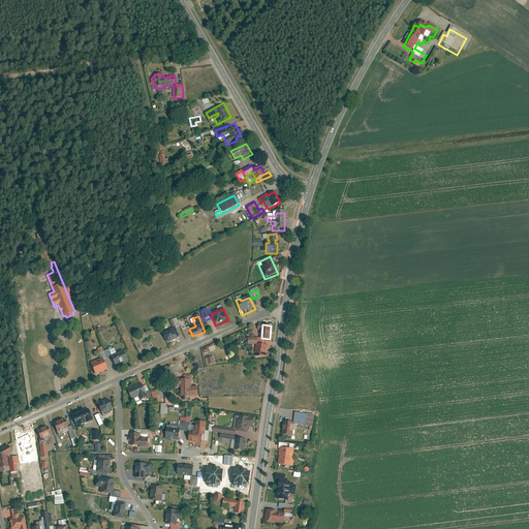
[(173,331),(163,335),(167,344),(177,339),(173,331)]
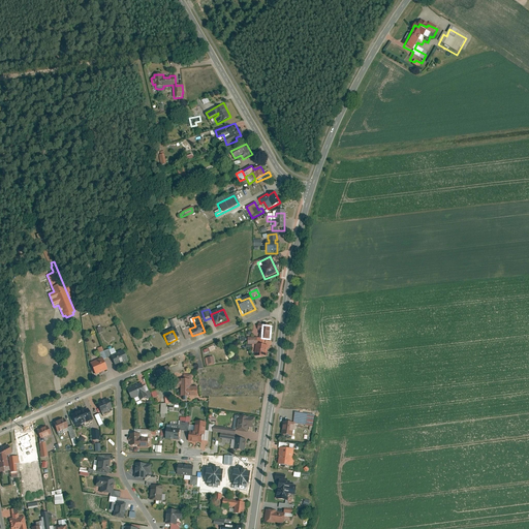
[(268,346),(256,345),(255,355),(267,356),(268,346)]
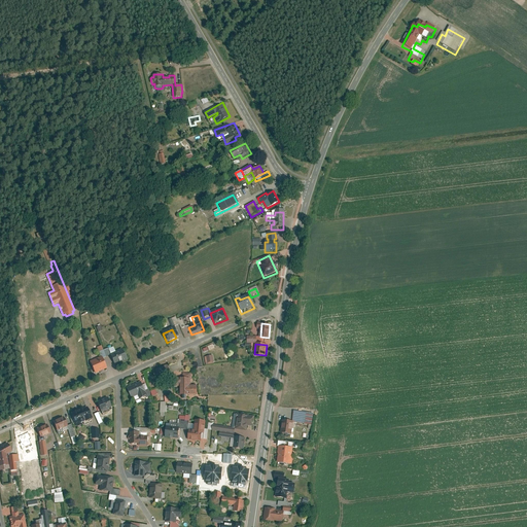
[(98,354),(104,351),(101,346),(96,348),(98,354)]
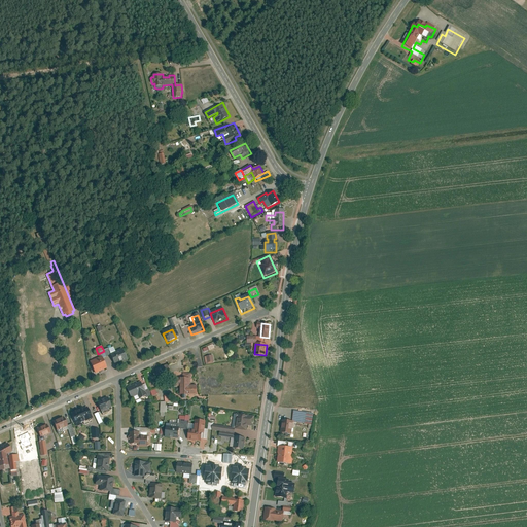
[(113,348),(104,351),(106,357),(109,356),(115,353),(113,348)]
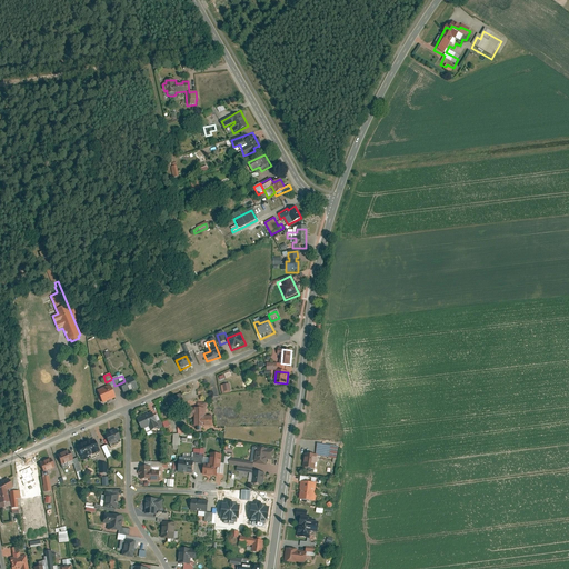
[(125,381),(118,385),(123,396),(137,389),(132,378),(125,381)]
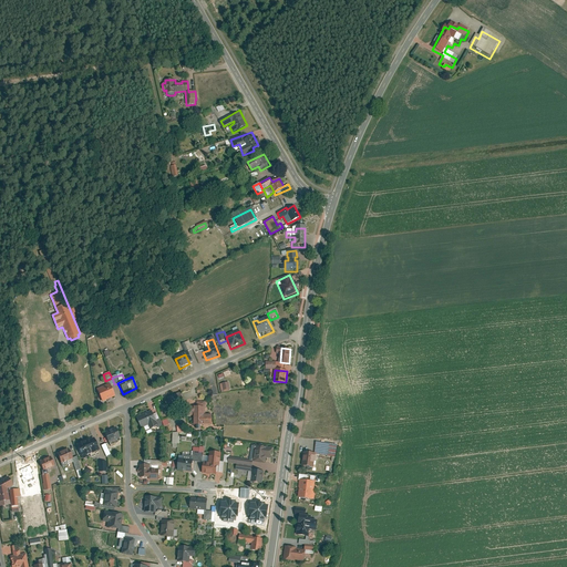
[(228,382),(220,384),(222,392),(230,390),(228,382)]
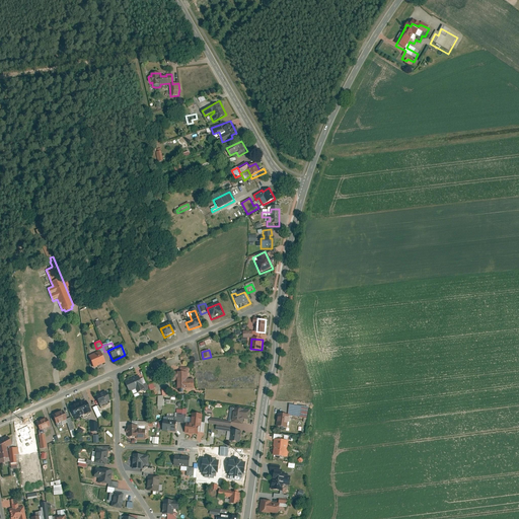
[(98,353),(86,358),(91,369),(104,363),(100,354),(99,352),(98,353)]
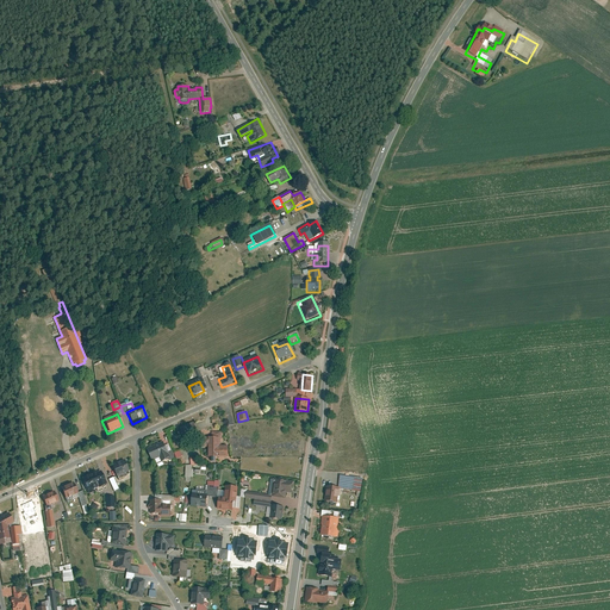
[(194,421),(180,427),(186,442),(200,436),(194,421)]
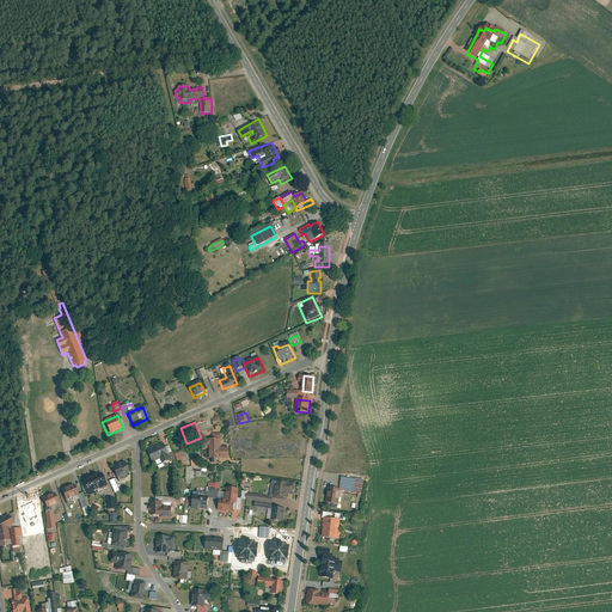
[(220,451),(220,442),(201,442),(201,451),(208,451),(209,463),(228,463),(228,451),(220,451)]
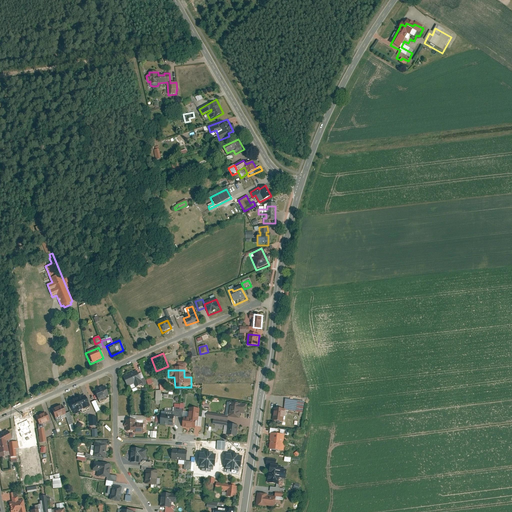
[(138,371),(122,378),(128,390),(134,387),(136,392),(146,387),(138,371)]
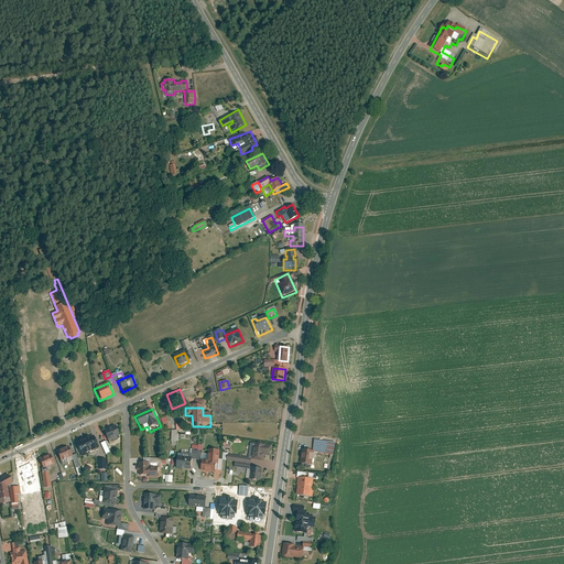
[(115,424),(102,431),(107,441),(119,435),(115,424)]
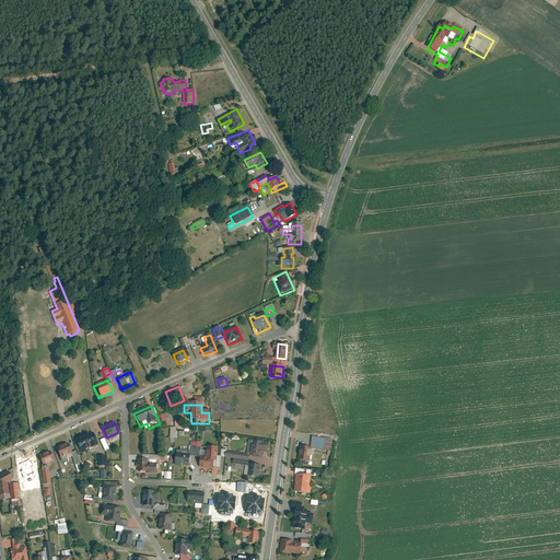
[(92,431),(82,435),(89,451),(98,446),(92,431)]
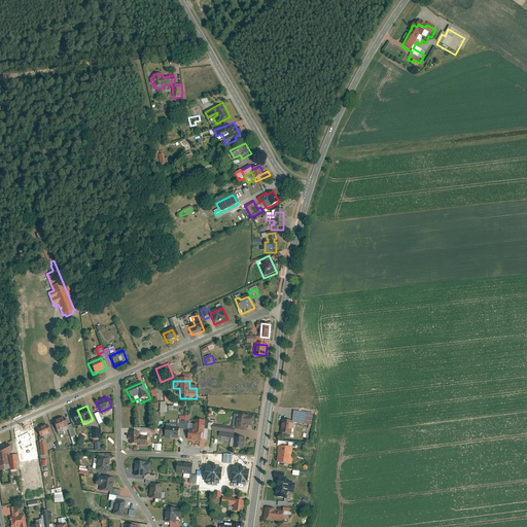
[(77,410),(70,413),(77,426),(83,424),(77,410)]
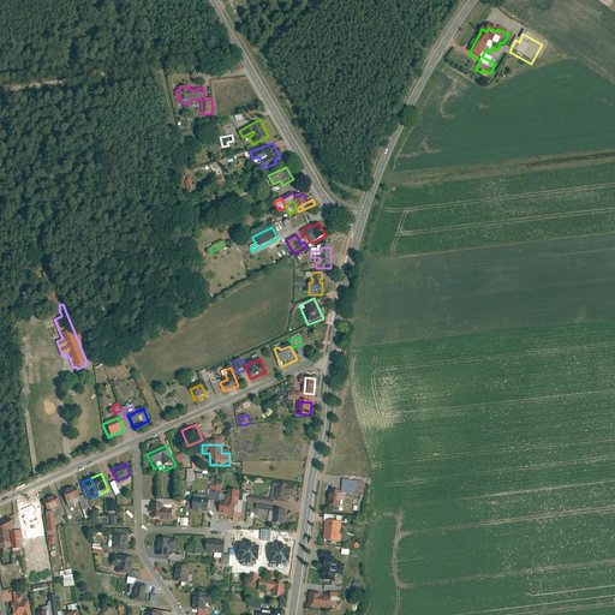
[(344,479),(341,493),(365,496),(366,483),(344,479)]
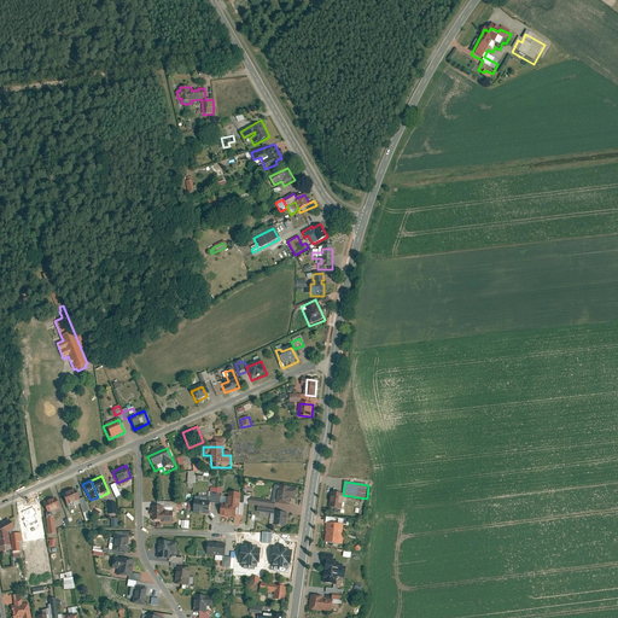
[(115,483),(110,485),(116,497),(118,496),(121,495),(115,483)]
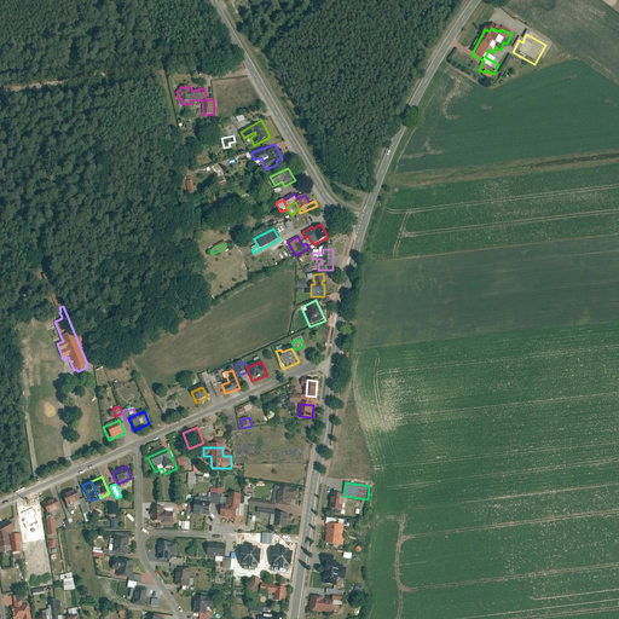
[(276,505),(276,508),(288,509),(289,504),(295,504),(296,492),(278,490),(276,505)]
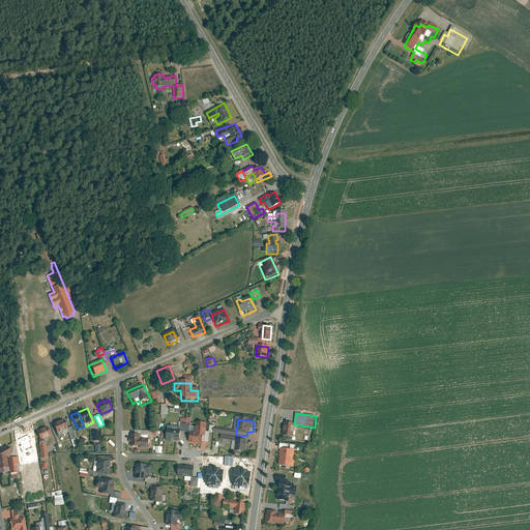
[(63,420),(54,424),(59,436),(68,432),(67,428),(63,420)]
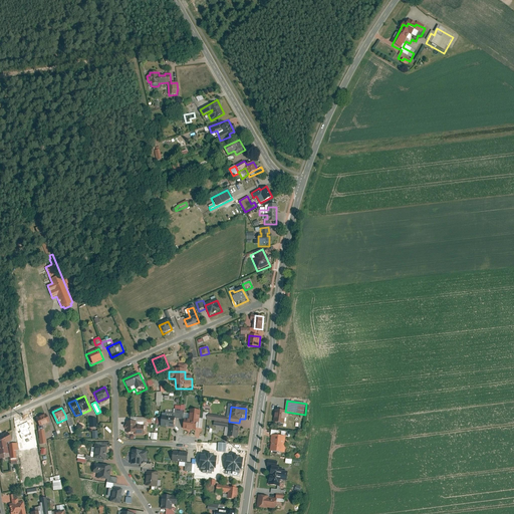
[(164,420),(174,421),(183,422),(184,416),(184,409),(175,408),(175,416),(165,415),(164,420)]
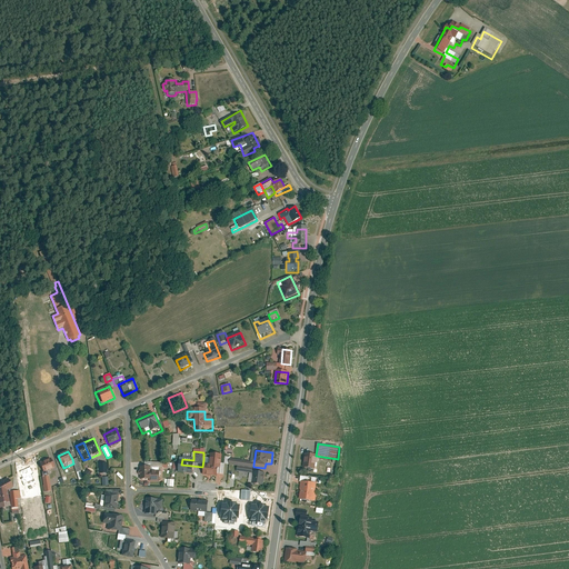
[(316,456),(306,453),(303,470),(313,471),(316,456)]
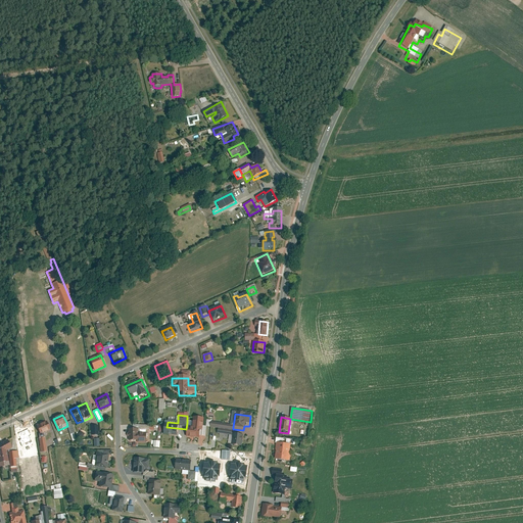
[(47,420),(36,425),(39,433),(51,429),(47,420)]
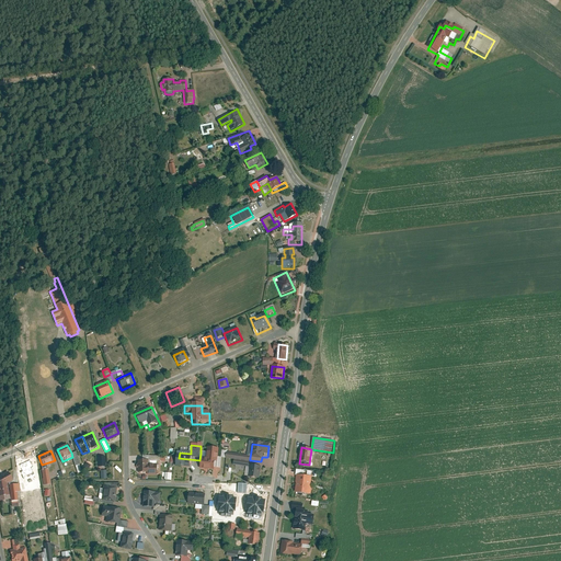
[(77,450),(71,453),(72,457),(78,472),(82,471),(80,464),(81,462),(77,450)]
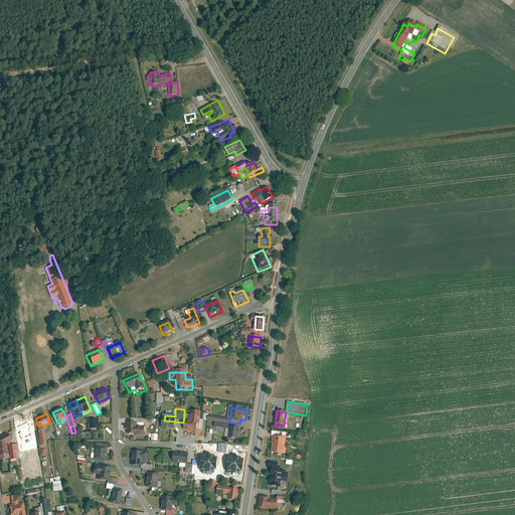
[(199,414),(189,413),(189,417),(184,416),(183,422),(187,422),(187,427),(184,427),(183,434),(195,435),(196,432),(201,433),(202,422),(199,422),(199,414)]
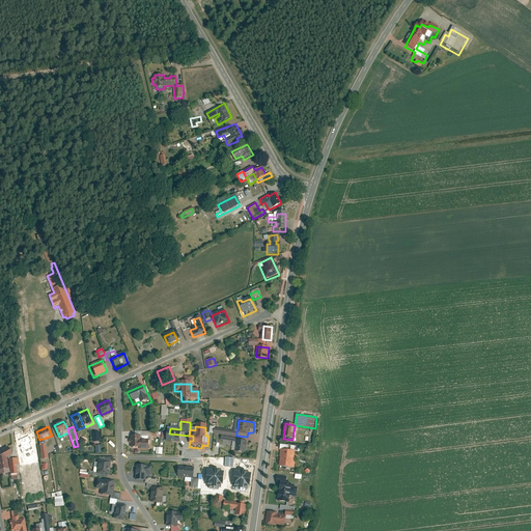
[(220,443),(231,444),(235,445),(235,443),(236,436),(236,434),(214,430),(213,437),(221,438),(220,443)]
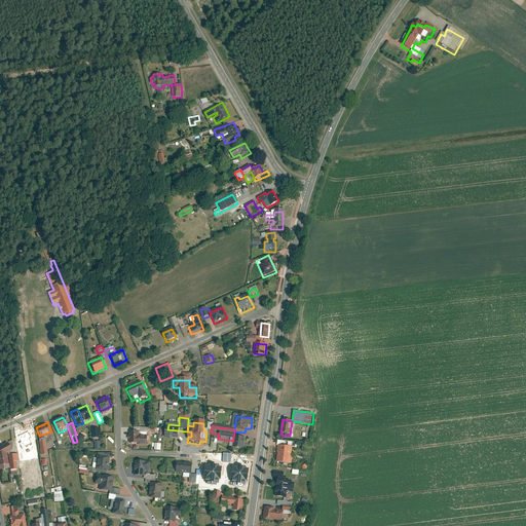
[(99,427),(90,427),(90,438),(100,438),(99,427)]
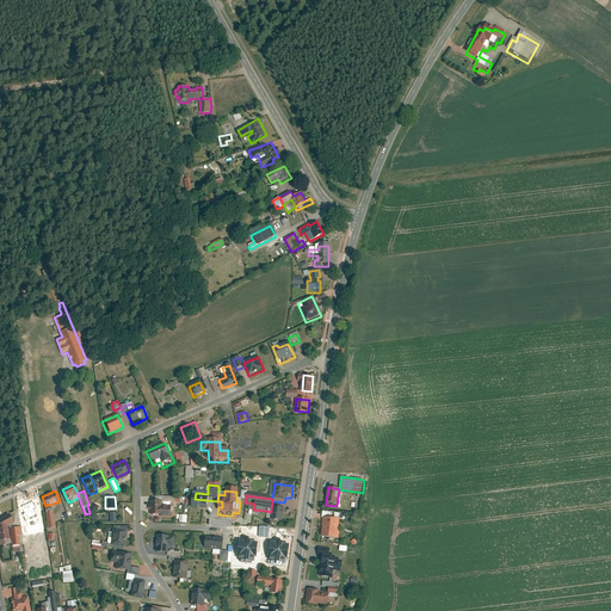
[(155,503),(149,503),(149,522),(172,522),(172,499),(156,499),(155,499),(155,503)]
